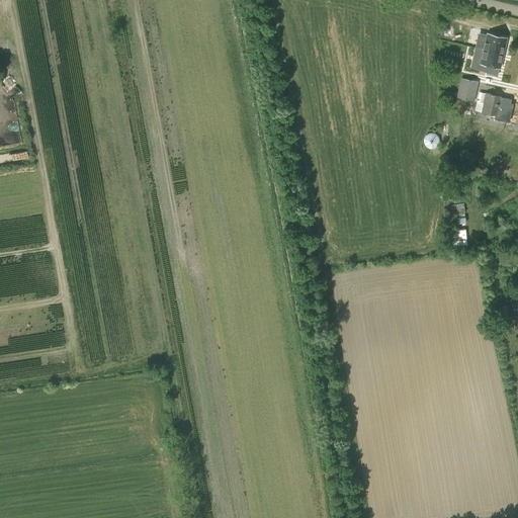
[(477,48),(475,56),(482,58),(480,63),(487,65),(485,71),(497,75),(498,68),(500,68),(507,37),(487,33),(483,50),(477,48)]
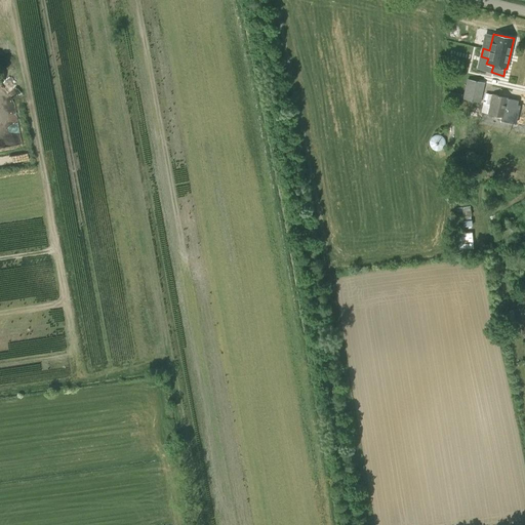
[(483,92),(465,88),(462,98),(481,102),(483,92)]
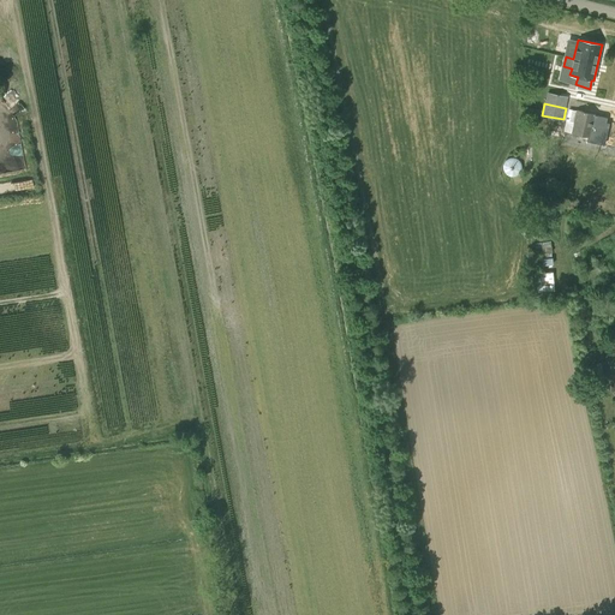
[(568,108),(566,117),(574,118),(572,132),(591,137),(591,135),(605,138),(608,129),(605,127),(608,118),(596,115),(596,114),(577,109),(577,111),(568,108)]
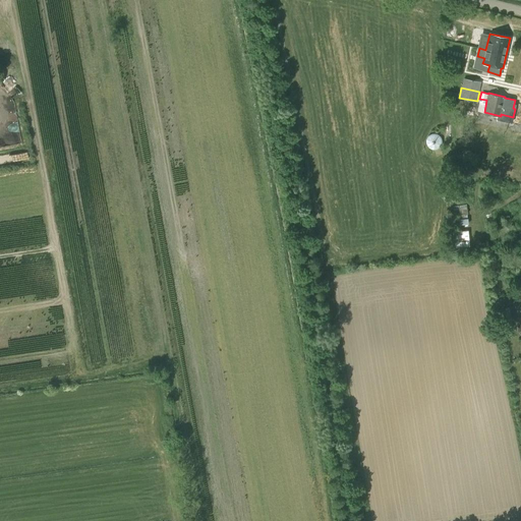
[(426,140),(426,141),(426,142),(426,143),(427,145),(427,146),(428,146),(428,147),(429,147),(429,148),(430,148),(431,148),(432,148),(432,149),(433,149),(435,149),(435,148),(436,148),(437,148),(438,148),(438,147),(439,147),(439,146),(440,146),(440,145),(441,145),(441,143),(441,142),(441,141),(441,140),(441,139),(441,138),(441,137),(440,137),(440,136),(440,135),(439,135),(438,134),(437,134),(436,133),(435,133),(433,133),(432,133),(431,133),(430,134),(429,134),(429,135),(428,135),(428,136),(427,136),(427,137),(426,137),(426,138),(426,139),(426,140)]
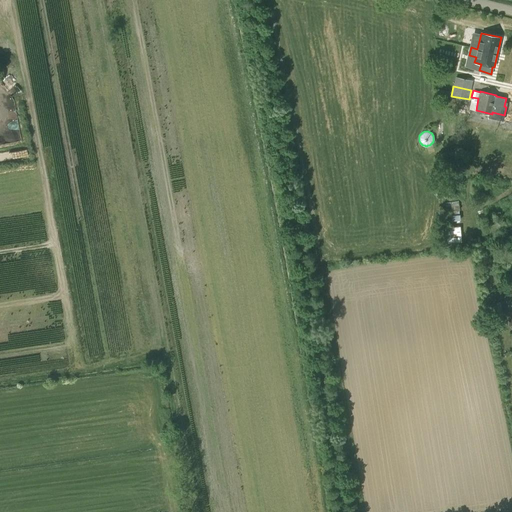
[(454,165),(454,154),(445,154),(445,165),(454,165)]
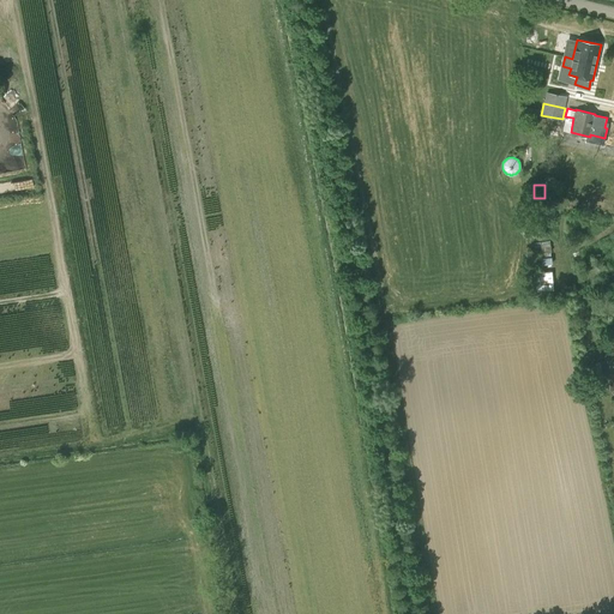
[(542,247),(542,241),(533,242),(535,256),(552,253),(551,246),(542,247)]
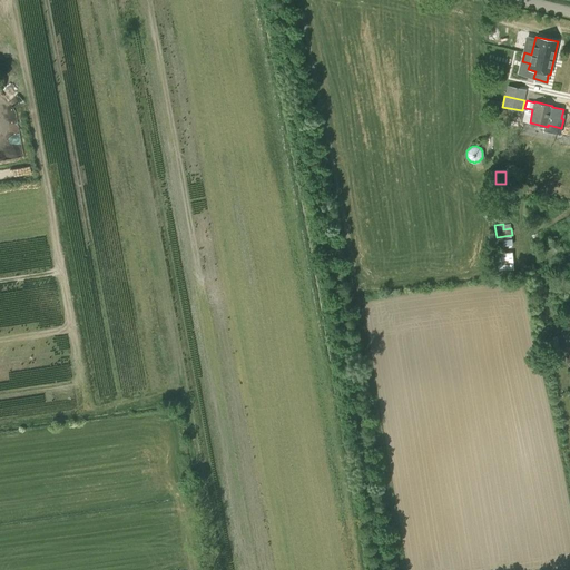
[(501,253),(502,269),(514,268),(513,252),(501,253)]
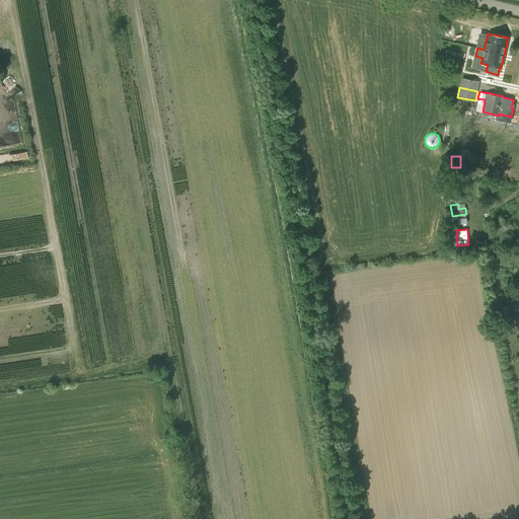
All buildings are outlined.
